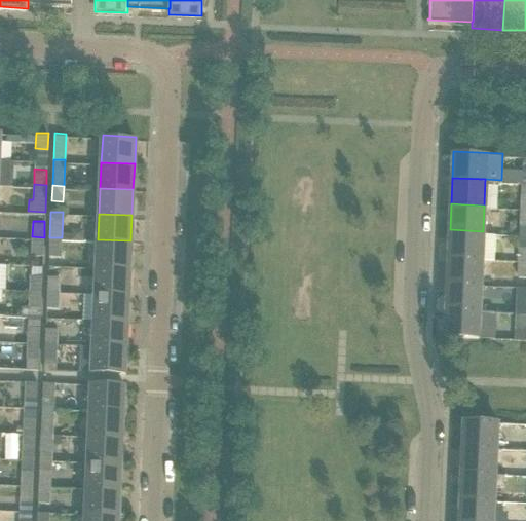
[(450,229),(449,255),(482,257),(483,231),(450,229)]
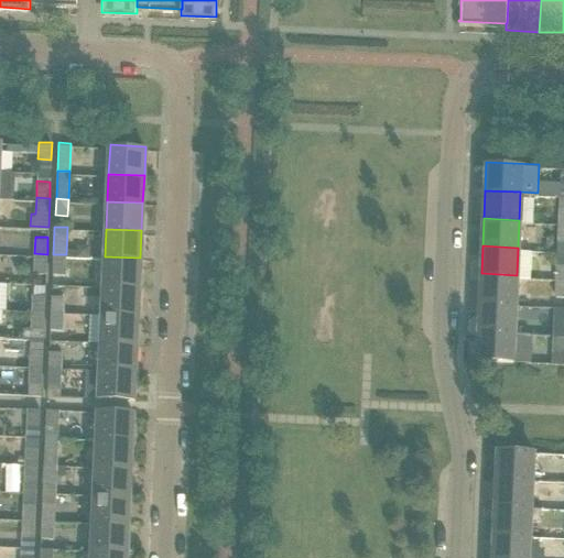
[(47,254),(34,253),(33,270),(46,271),(47,254)]
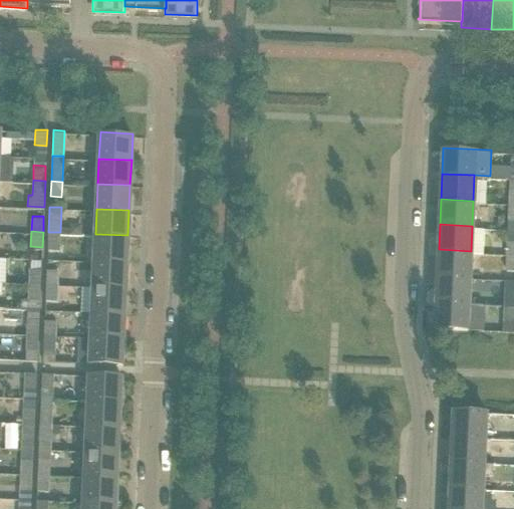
[(60,232),(48,232),(48,247),(59,248),(60,232)]
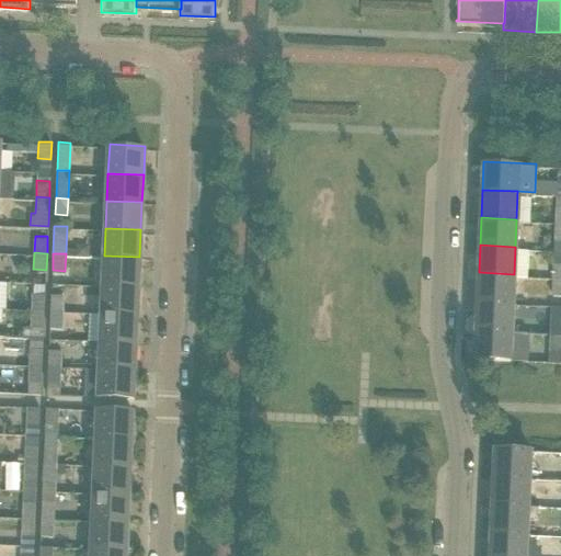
[(139,257),(104,256),(103,283),(138,284),(139,257)]
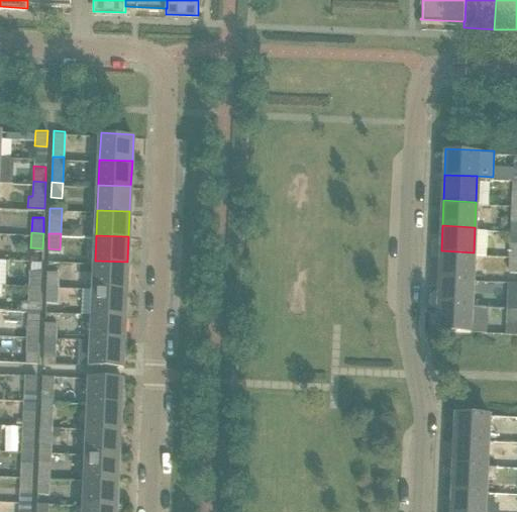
[(441,250),(440,276),(473,278),(473,264),(482,264),(483,252),(474,252),(441,250)]
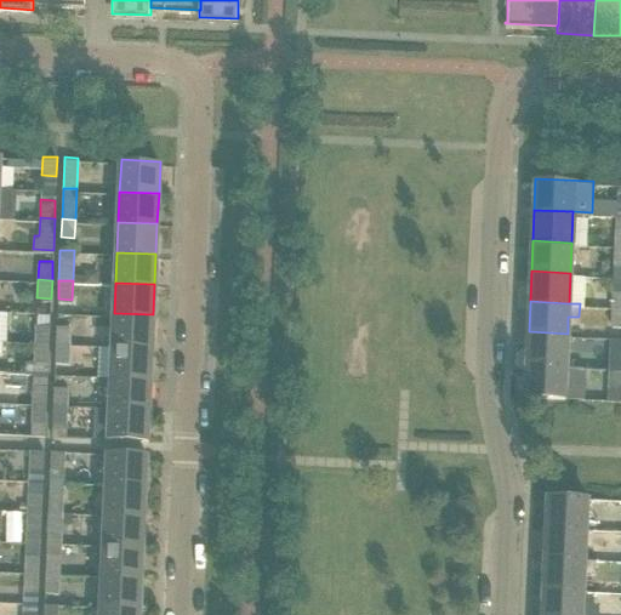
[(620,305),(611,305),(610,336),(620,336),(620,305)]
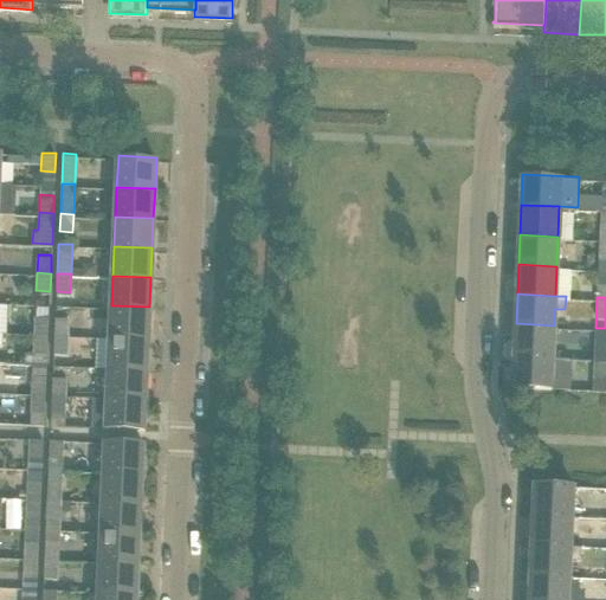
[(149,307),(111,305),(110,335),(148,336),(149,307)]
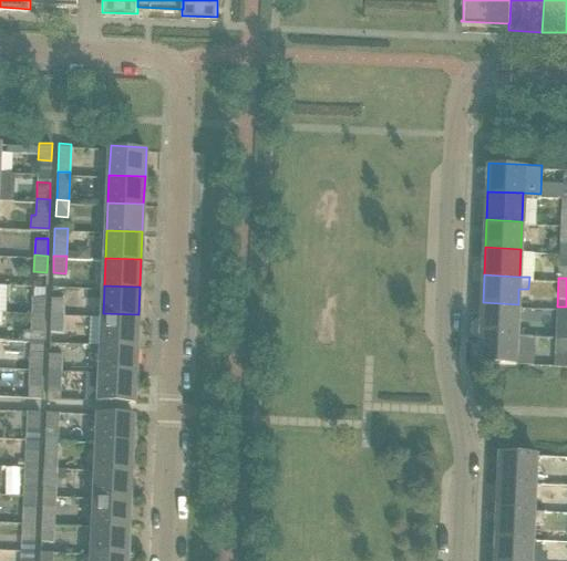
[(32,293),(32,311),(44,311),(45,294),(32,293)]
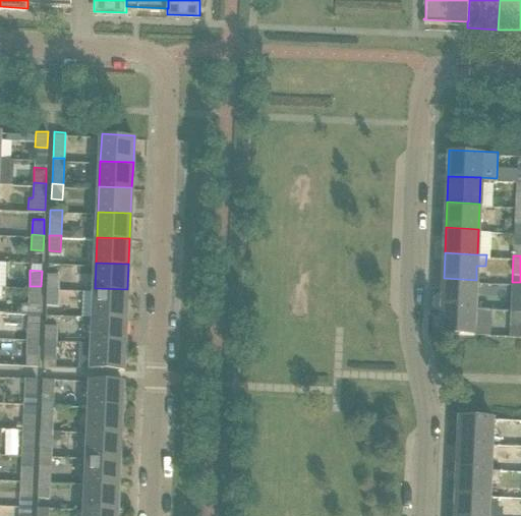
[(47,287),(58,287),(59,272),(48,271),(47,287)]
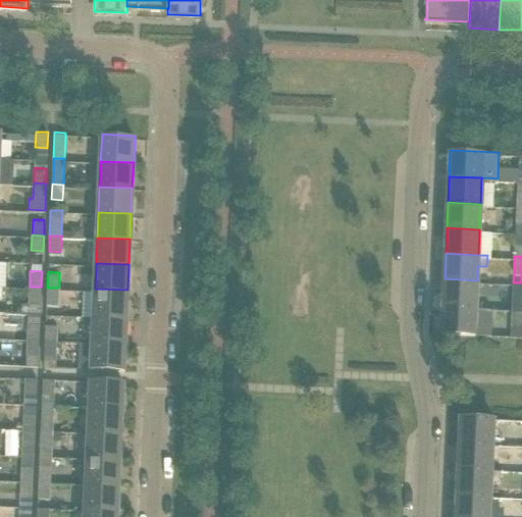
[(445,278),(444,304),(476,306),(477,280),(445,278)]
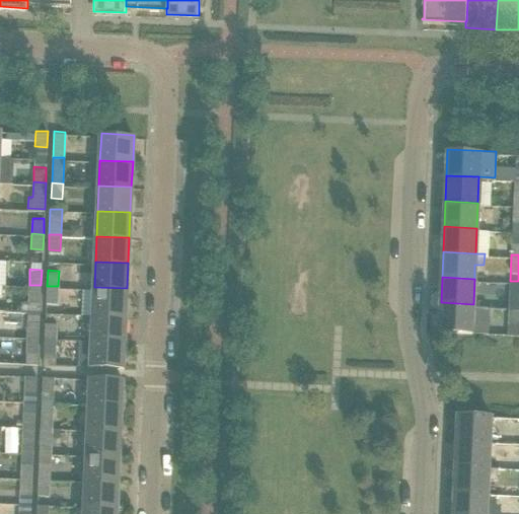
[(518,281),(510,281),(509,306),(518,306),(518,281)]
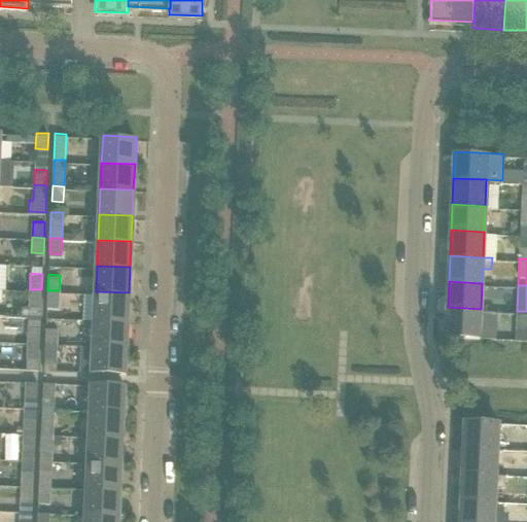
[(29,305),(29,315),(40,316),(41,289),(30,289),(29,305)]
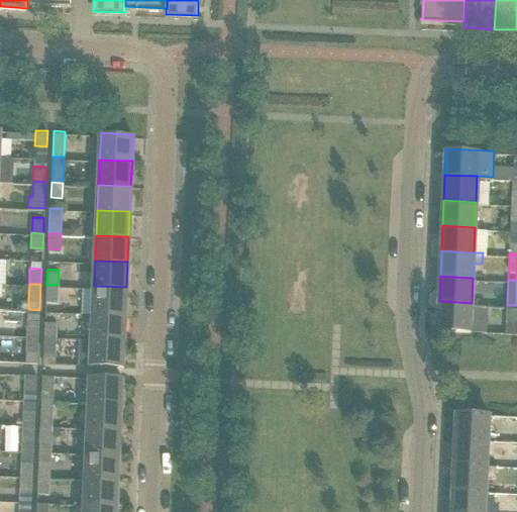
[(58,285),(46,285),(45,300),(57,300),(58,285)]
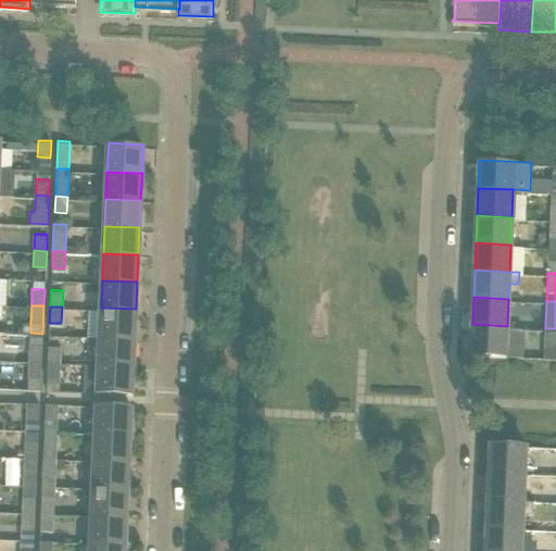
[(136,309),(101,308),(100,335),(135,336),(136,309)]
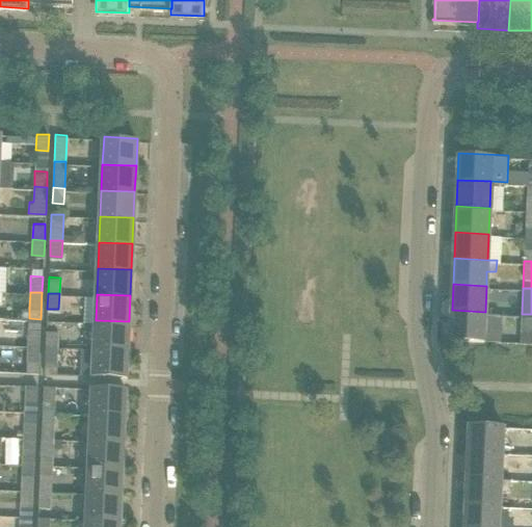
[(485,312),(452,310),(450,337),(484,339),(485,312)]
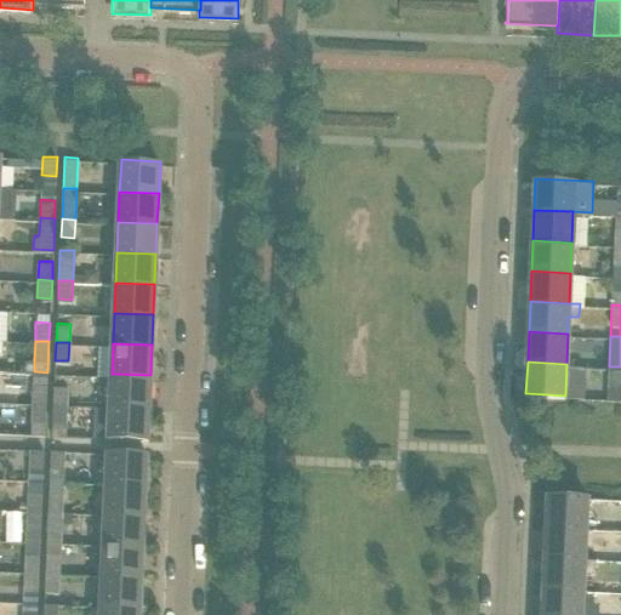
[(608,382),(620,382),(620,366),(609,366),(608,382)]
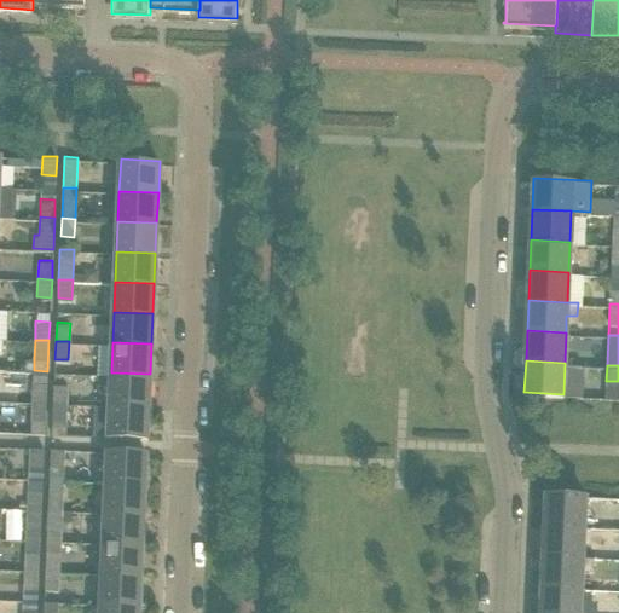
[(32,400),(46,402),(47,371),(34,370),(33,388),(32,400)]
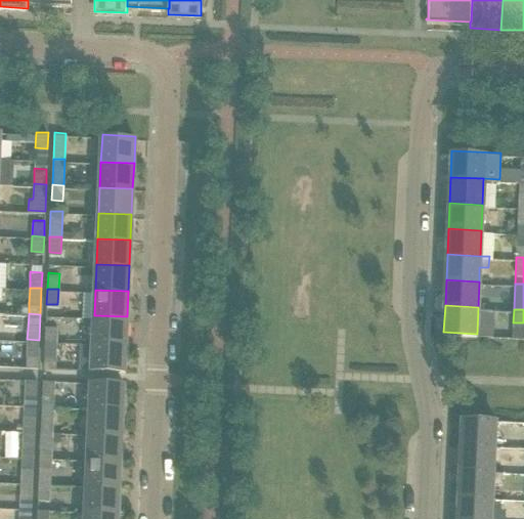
[(94,315),(93,341),(126,342),(127,316),(94,315)]
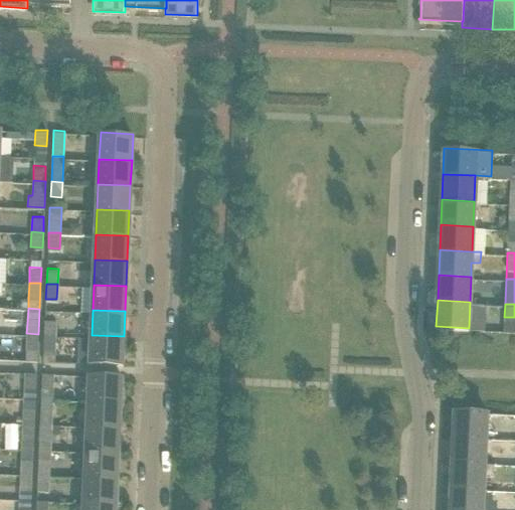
[(44,318),(44,334),(55,335),(56,319),(44,318)]
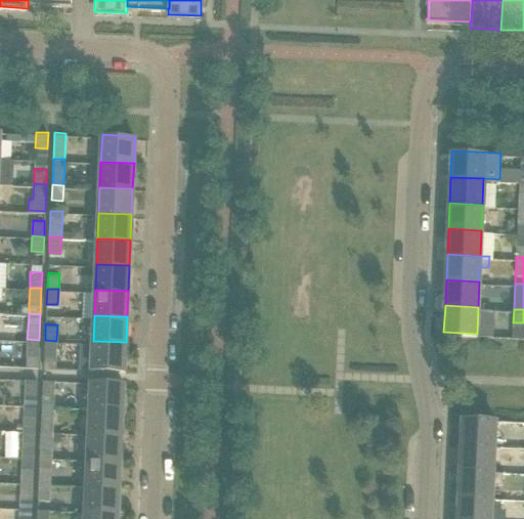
[(39,340),(27,339),(26,365),(37,365),(39,340)]
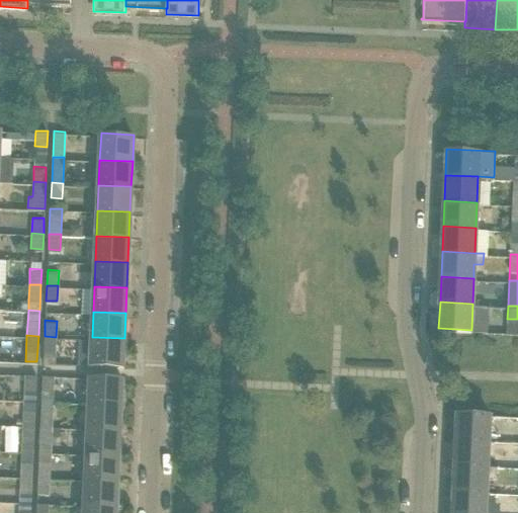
[(56,337),(45,336),(42,361),(55,362),(56,337)]
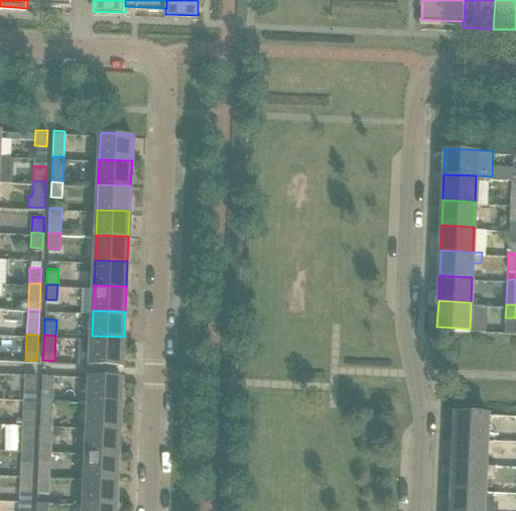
[(124,337),(92,336),(90,362),(123,364),(124,337)]
